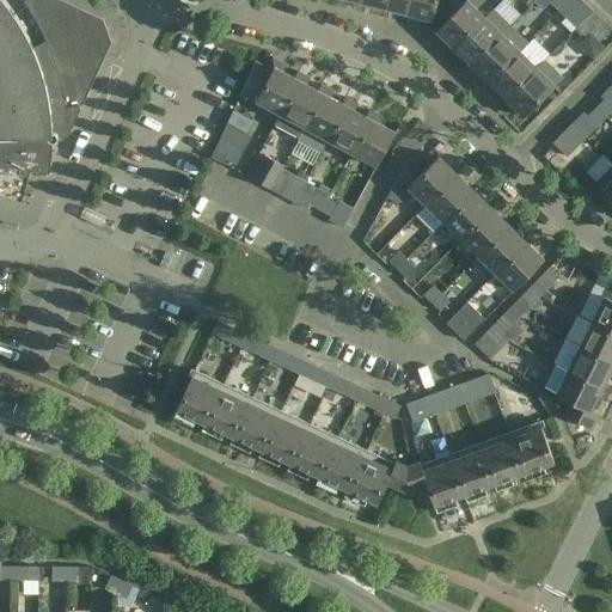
[(0,0),(0,165),(49,175),(53,135),(68,135),(68,136),(111,42),(103,19),(60,0),(25,0),(24,1),(37,22),(48,43),(35,49),(17,17),(2,0),(0,0)]
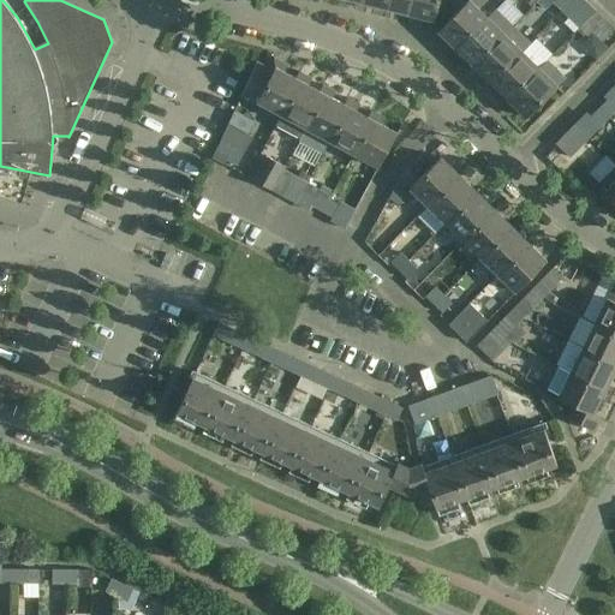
[(389,0),(387,10),(411,16),(415,0),(389,0)]
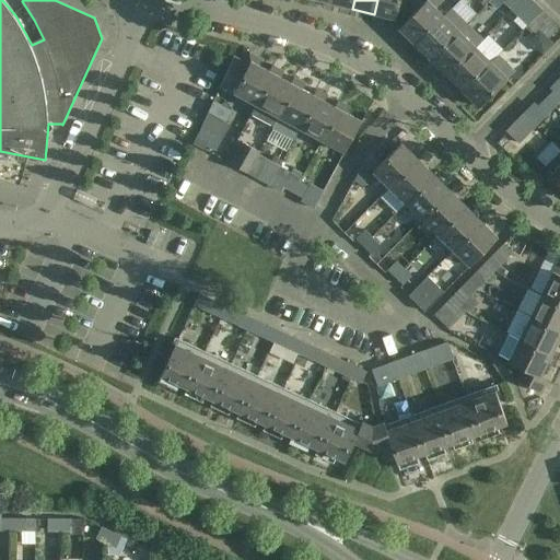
[(377,0),(374,14),(396,20),(400,0),(377,0)]
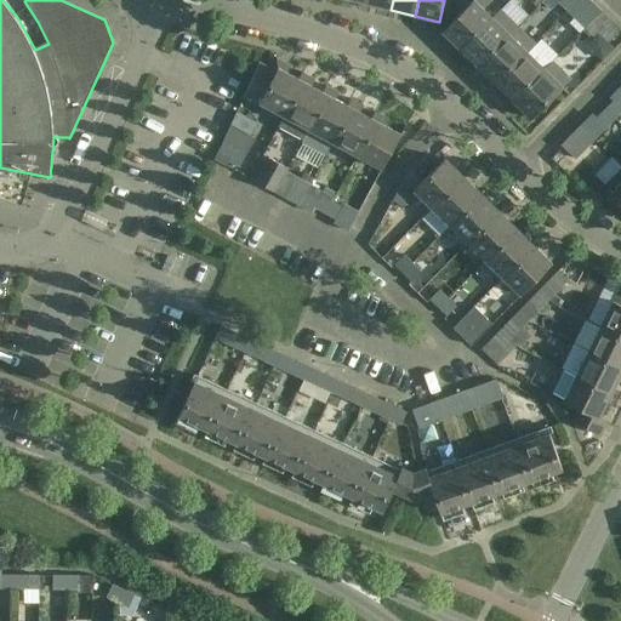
[(493,17),(493,16),(484,9),(493,0),(491,0),(472,0),(443,30),(461,49),(493,17)]
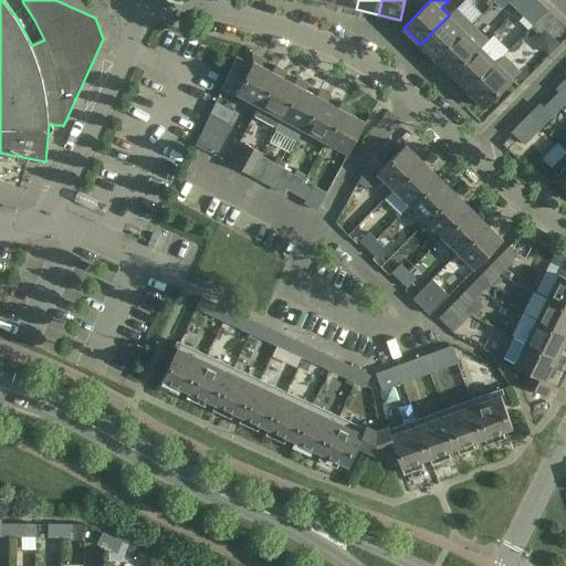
[(536,3),(527,13),(535,20),(544,11),(547,8),(540,0),(536,3)]
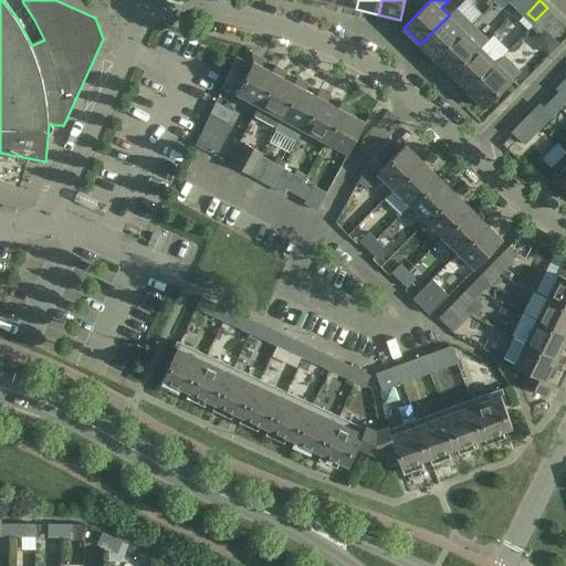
[(420,44),(436,60),(472,23),(457,7),(449,14),(449,16),(420,44)]
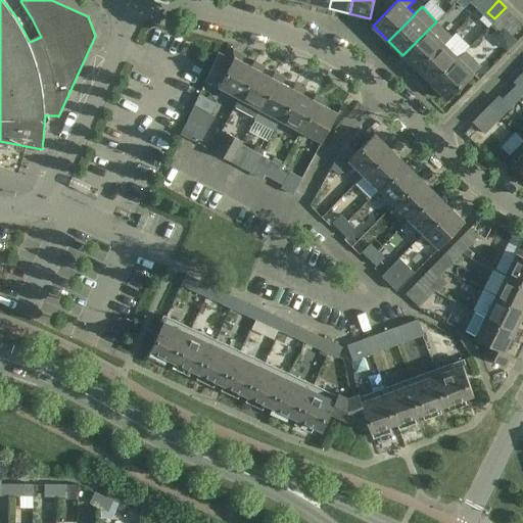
[(512,18),(504,28),(511,34),(519,27),(519,26),(522,24),(515,15),(512,18)]
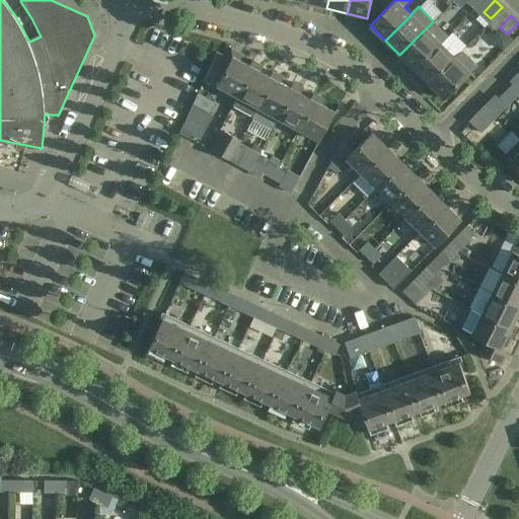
[(399,55),(415,70),(448,35),(433,21),(399,55)]
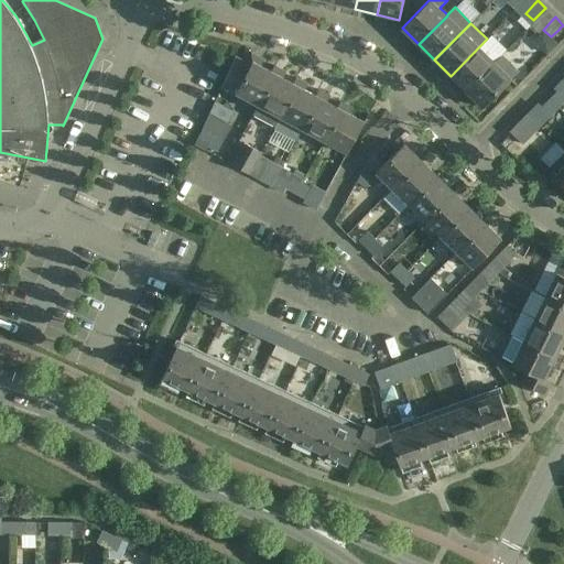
[(479,46),(451,76),(466,91),(495,62),(479,46)]
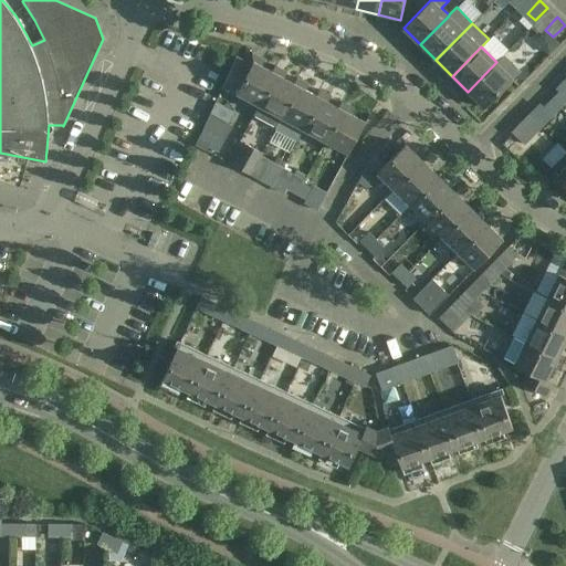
[(222,85),(259,104),(260,105),(276,74),(273,72),(262,66),(265,60),(253,54),(249,63),(237,58),(222,85)]
